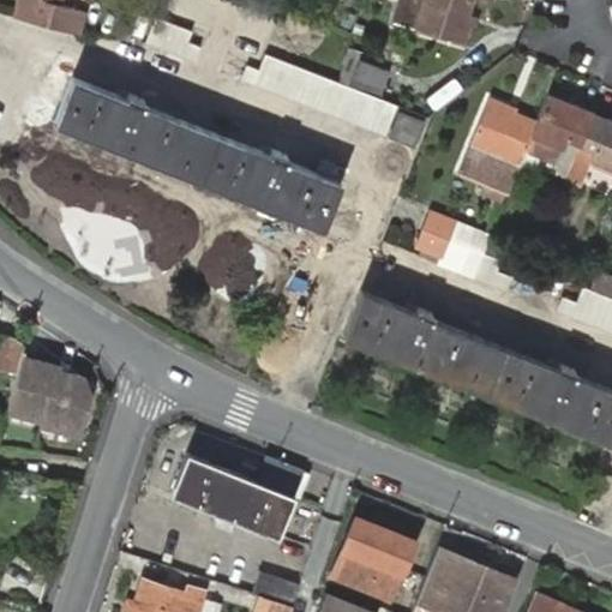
[(23,0),(19,16),(83,33),(91,0),(23,0)]
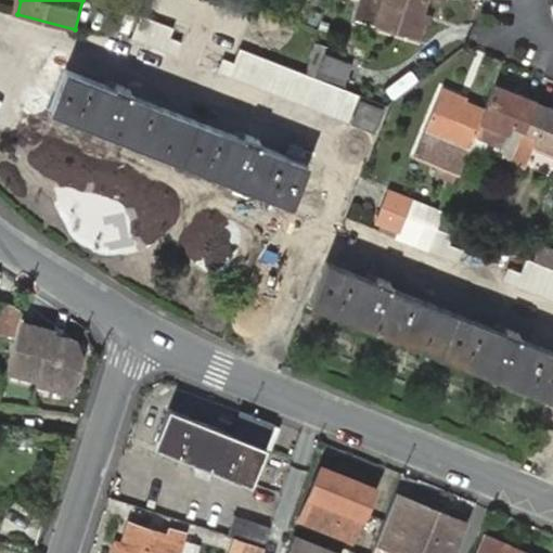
[(426,0),(361,0),(356,17),(363,22),(420,39),(428,14),(423,12),(426,0)]
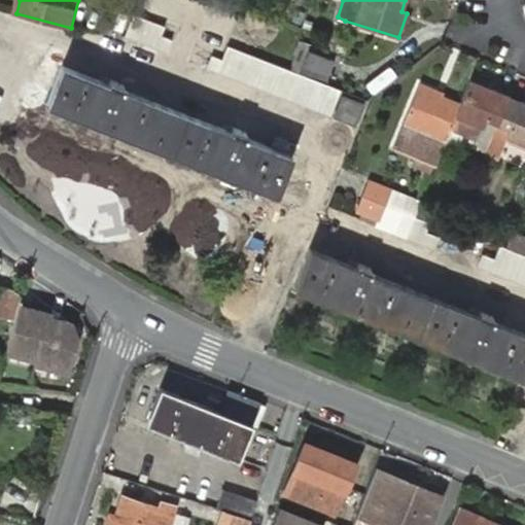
[(160,49),(165,37),(153,33),(158,24),(138,16),(130,38),(160,49)]
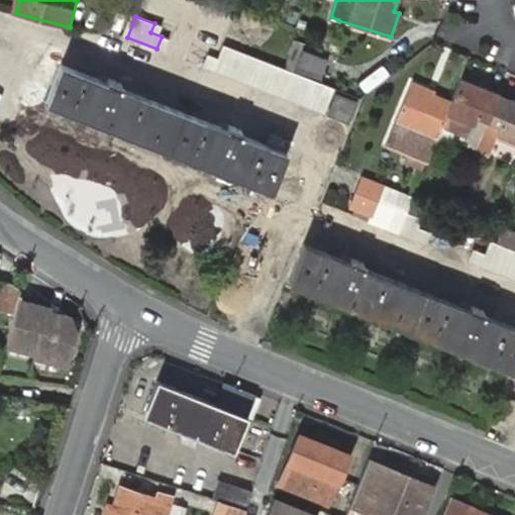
[(297,39),(287,70),(295,73),(302,49),(305,41),(297,39)]
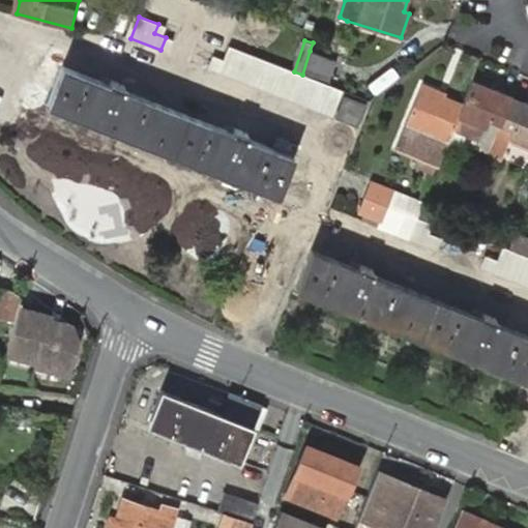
[(328,85),(294,71),(234,49),(228,62),(212,56),(208,68),(338,117),(347,91),(328,85)]
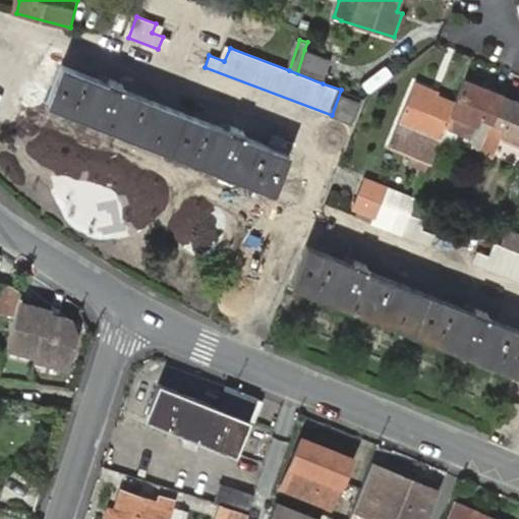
[(304,50),(297,73),(323,83),(331,58),(304,50)]
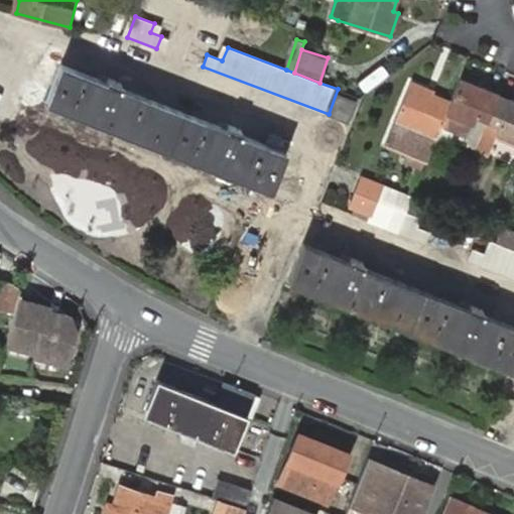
[(49,104),(274,190),(288,153),(241,136),(243,131),(230,126),(228,131),(121,90),(123,85),(110,80),(108,86),(62,68),(49,104)]
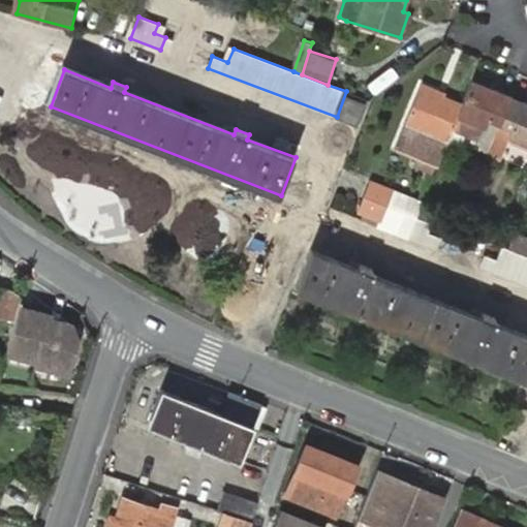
[(486,123),(497,127),(509,99),(470,82),(459,110),(444,144),(461,151),(466,137),(477,142),(486,123)]
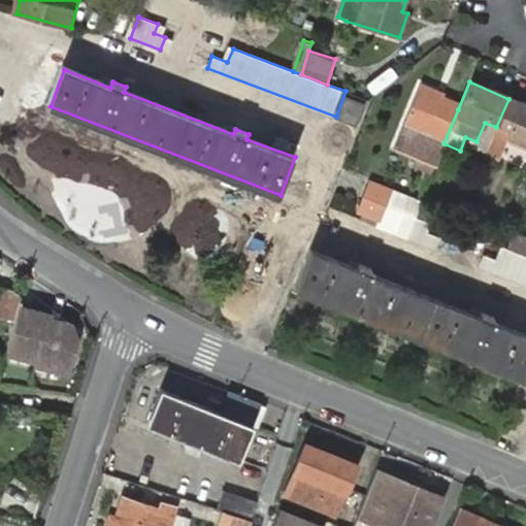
[(444,143),(458,109),(441,102),(444,97),(418,88),(397,140),(421,151),(438,158),(444,143)]
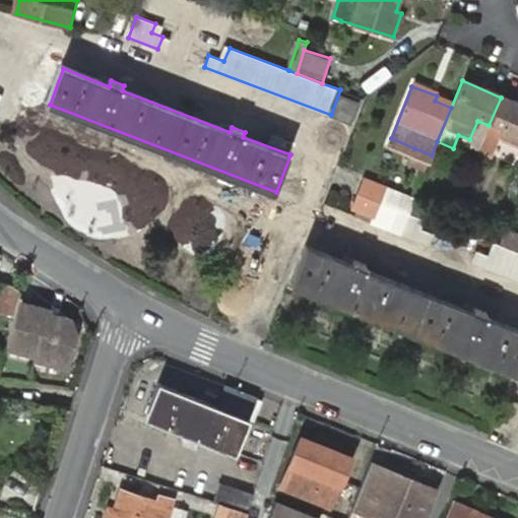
[(357,124),(364,104),(344,96),(336,117),(357,124)]
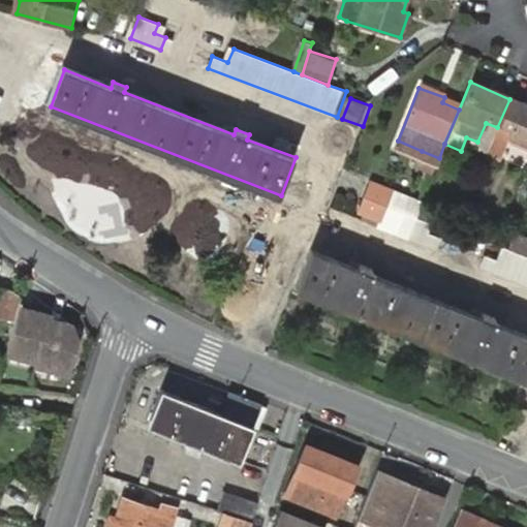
[(526,105),(509,99),(497,127),(490,147),(503,152),(506,141),(526,149),(526,105)]
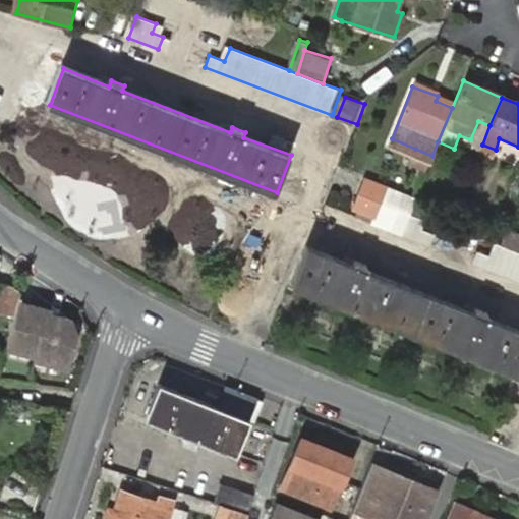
[(425,172),(433,156),(415,149),(408,165),(425,172)]
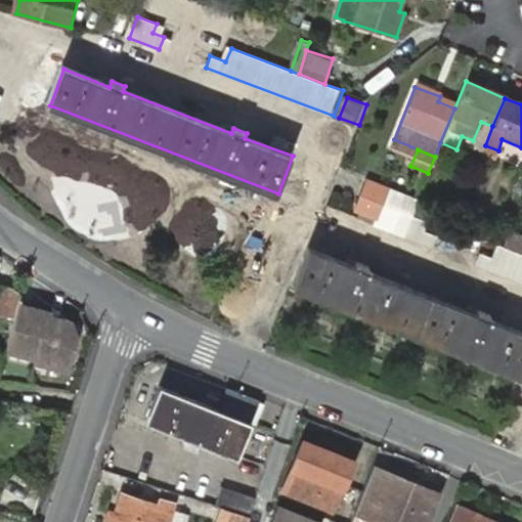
[(373,220),(387,187),(368,179),(355,212),(373,220)]
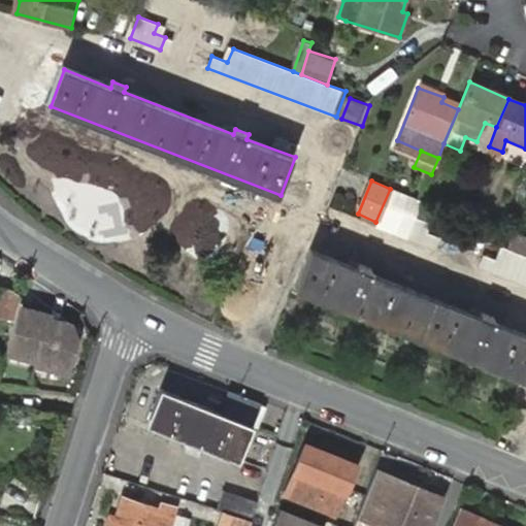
[(399,210),(414,216),(420,200),(390,189),(375,222),(373,226),(391,232),(399,210)]
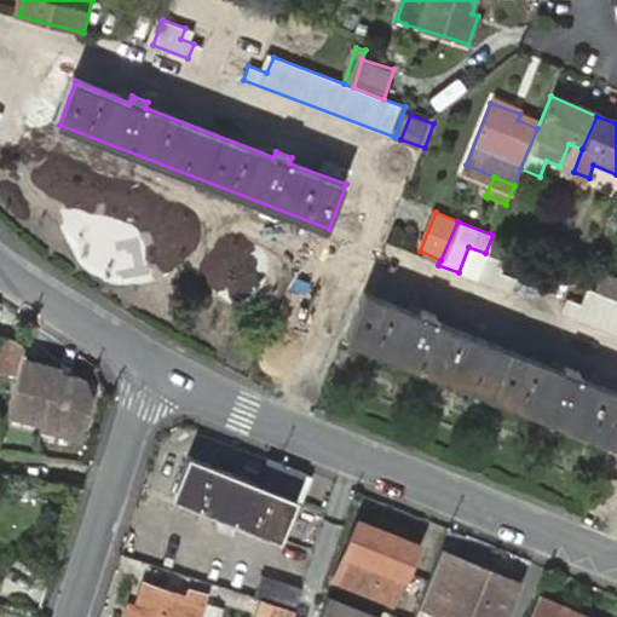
[(505,275),(508,263),(485,253),(468,247),(459,272),(512,294),(517,280),(505,275)]
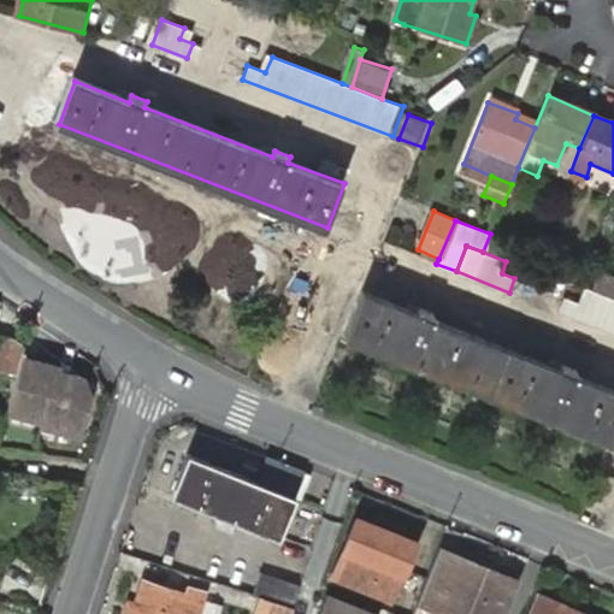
[(579,265),(549,253),(542,271),(572,283),(579,265)]
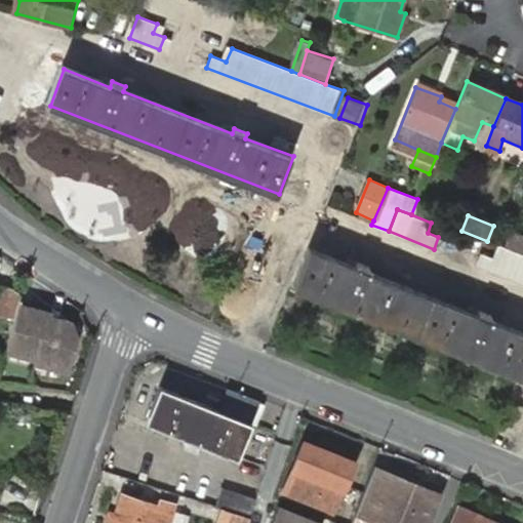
[(485,255),(438,237),(434,249),(480,268),(485,255)]
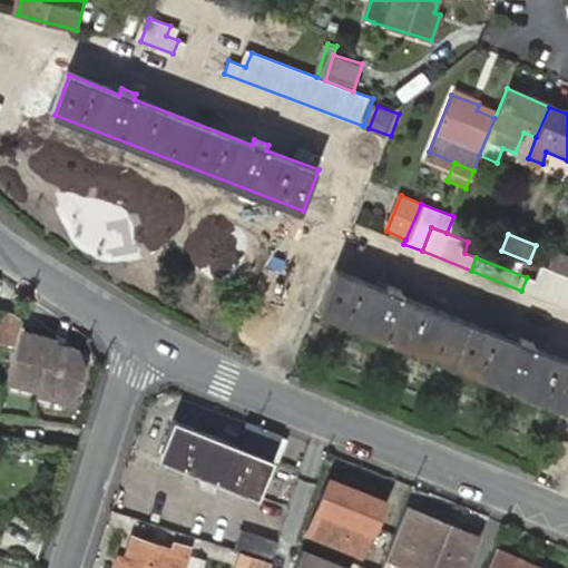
[(567,262),(559,258),(552,274),(567,280),(567,262)]
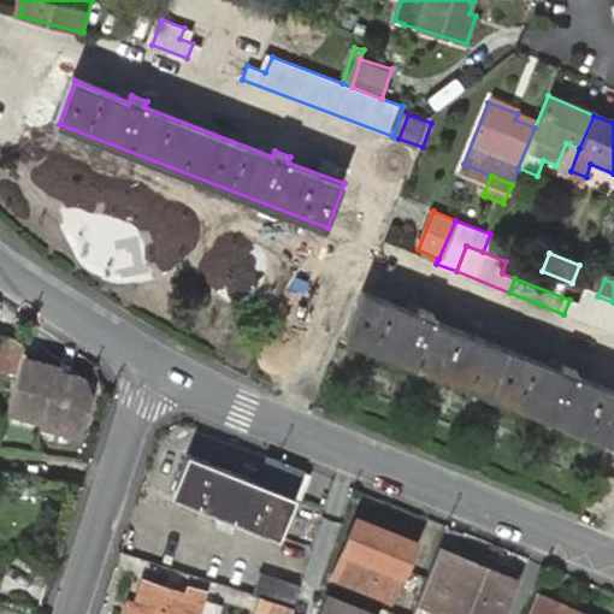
[(583,306),(570,300),(564,314),(613,334),(613,302),(597,296),(588,293),(583,306)]
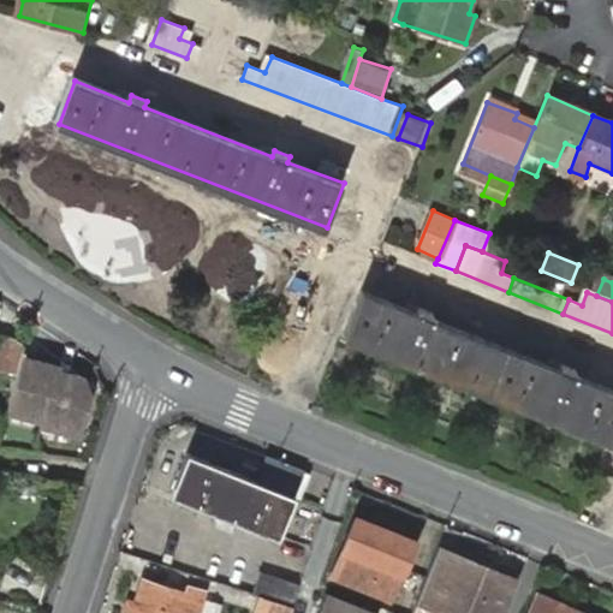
[(350,337),(612,444),(612,392),(578,379),(579,374),(566,369),(564,369),(563,373),(435,321),(436,316),(423,311),(421,313),(418,315),(367,293),(350,337)]
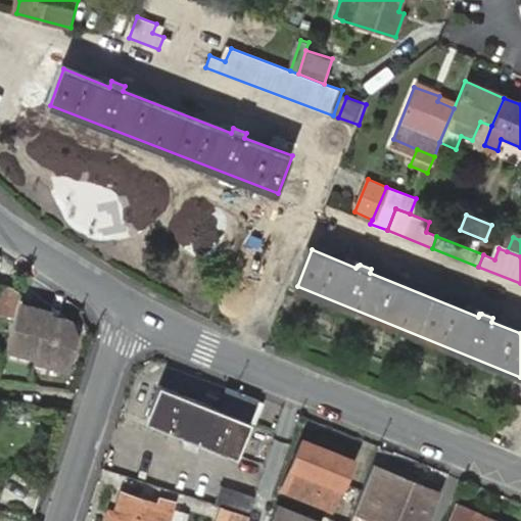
[(9,290),(0,288),(0,315),(13,317),(17,295),(9,290)]
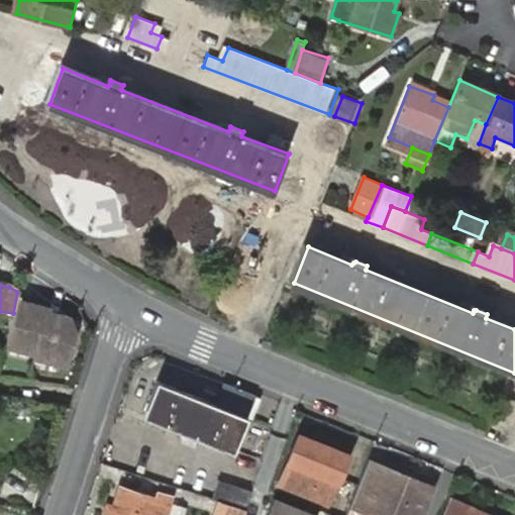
[(75,330),(67,317),(45,312),(46,308),(16,301),(16,302),(13,313),(5,345),(34,352),(34,356),(64,364),(75,330)]
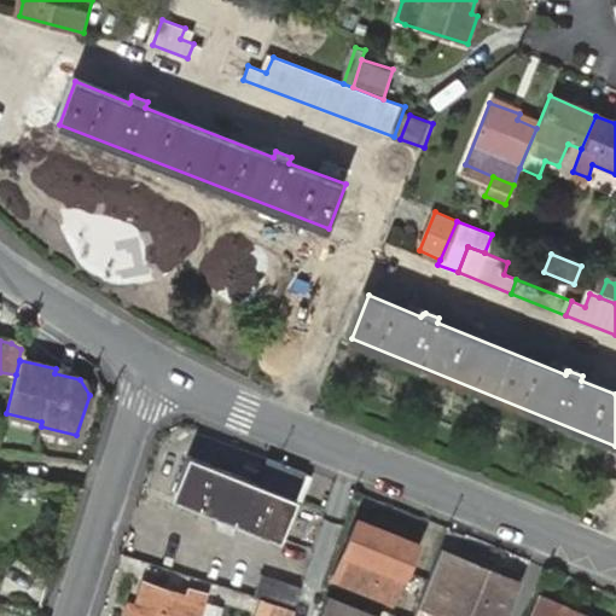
[(247,454),(237,478),(296,503),(303,478),(247,454)]
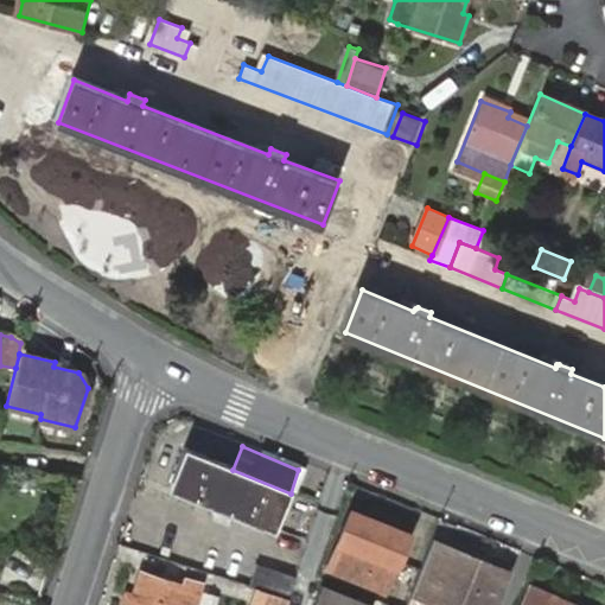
[(291,494),(233,470),(185,451),(170,489),(211,505),(209,514),(225,520),(229,513),(276,532),(291,494)]
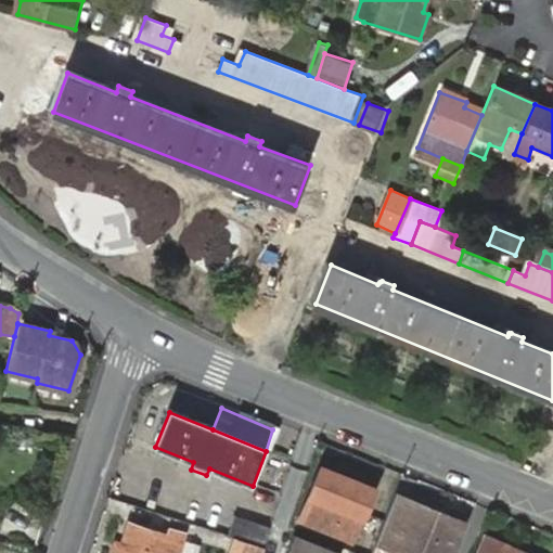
[(351,527),(357,513),(365,493),(321,475),(305,513),(335,526),(330,539),(351,548),(359,530),(351,527)]
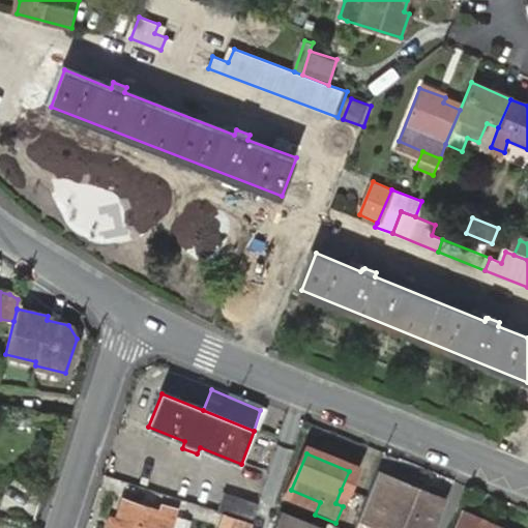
[(438,527),(445,508),(376,481),(361,517),(389,527),(438,527)]
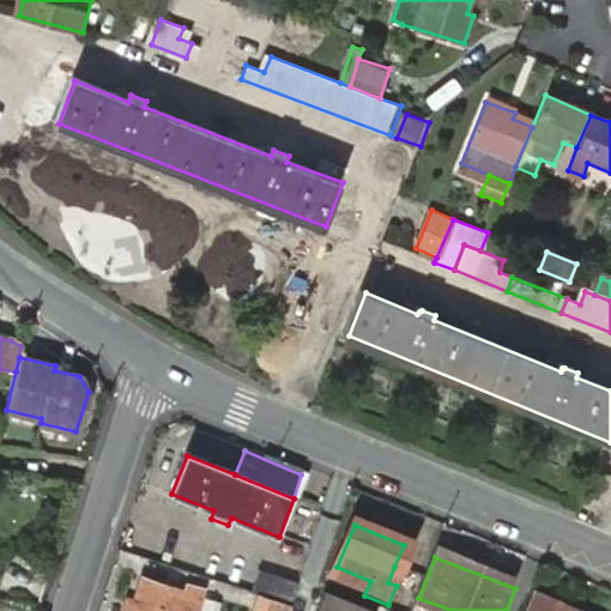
[(403,569),(394,567),(388,582),(397,586),(403,569)]
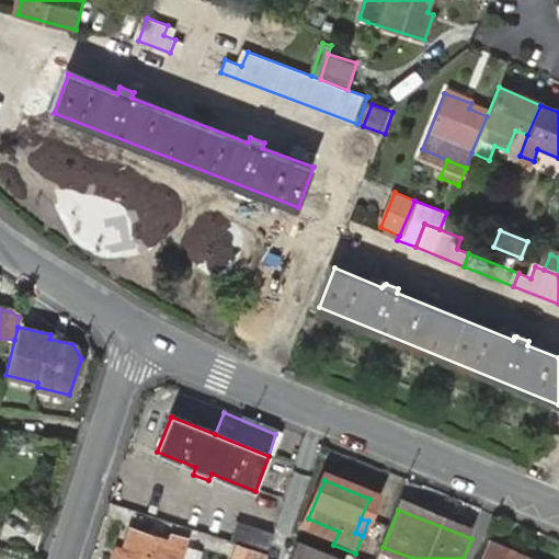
[(232,543),(240,546),(270,555),(275,536),(239,523),(232,543)]
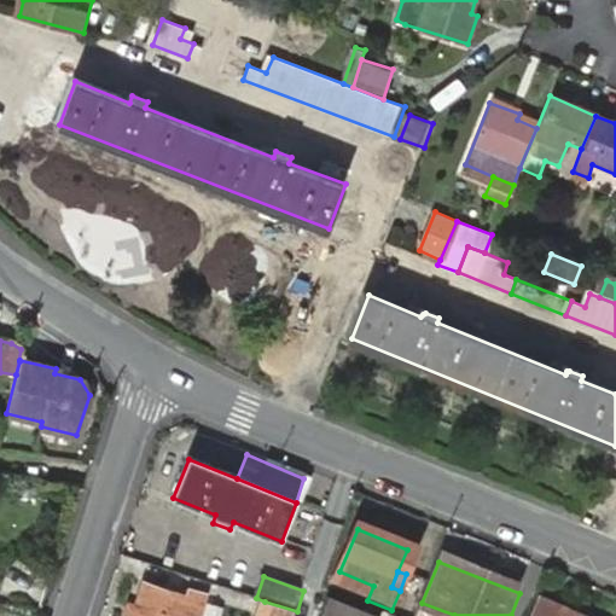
[(149,588),(139,615),(202,615),(208,600),(191,594),(190,602),(149,588)]
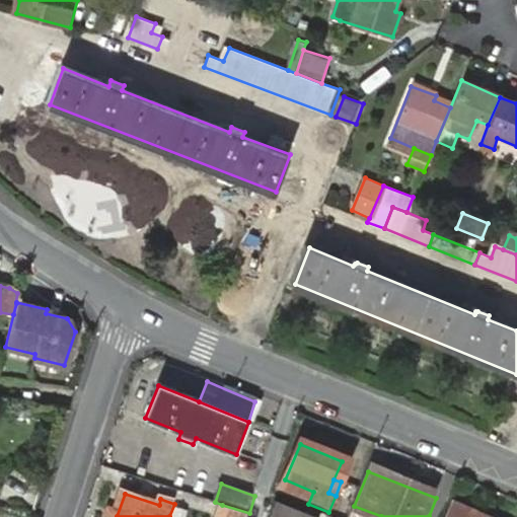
[(316,516),(317,514),(271,496),(262,516),(316,516)]
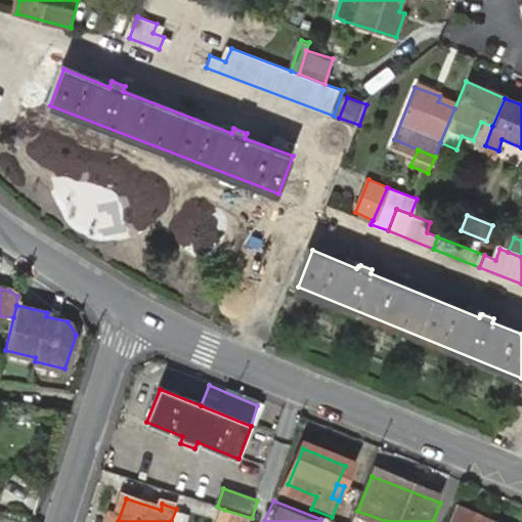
[(250,521),(252,518),(224,510),(219,521),(250,521)]
